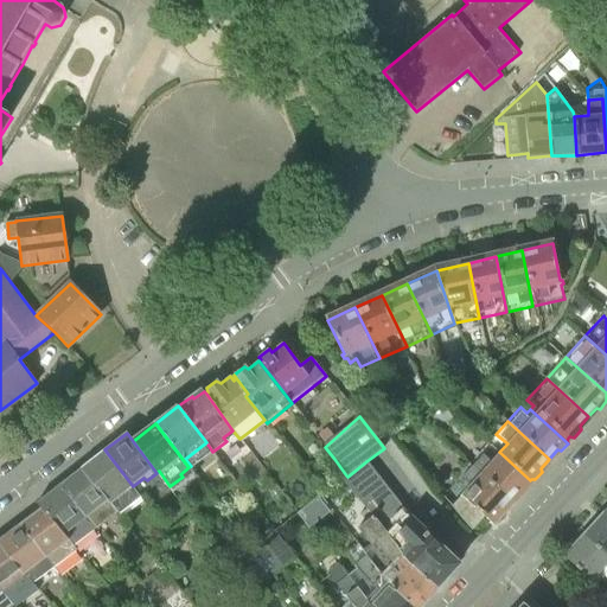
[(141,497),(133,486),(104,449),(83,467),(119,513),(141,497)]
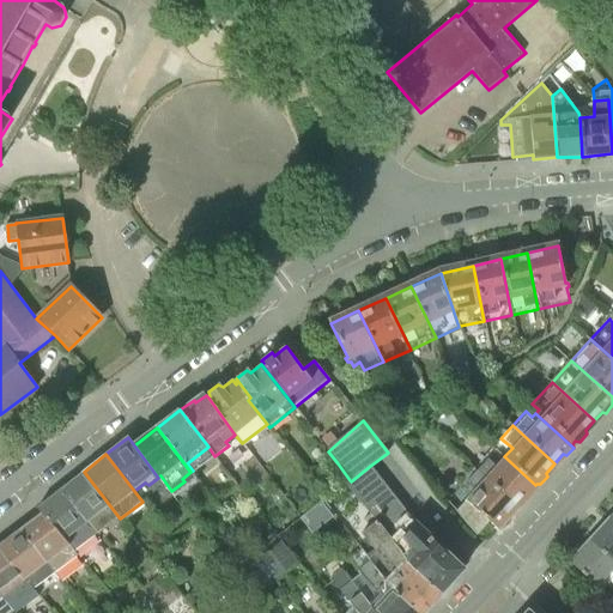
[(534,486),(535,485),(504,456),(496,466),(487,459),(478,471),(516,507),(525,497),(528,498),(535,490),(534,486)]
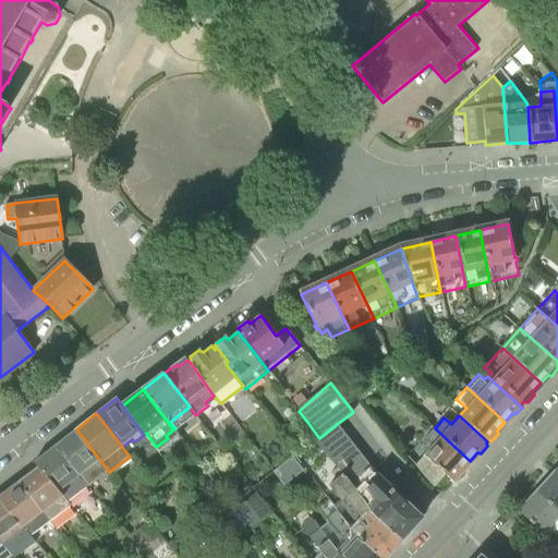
[(337,424),(319,438),(331,452),(349,438),(337,424)]
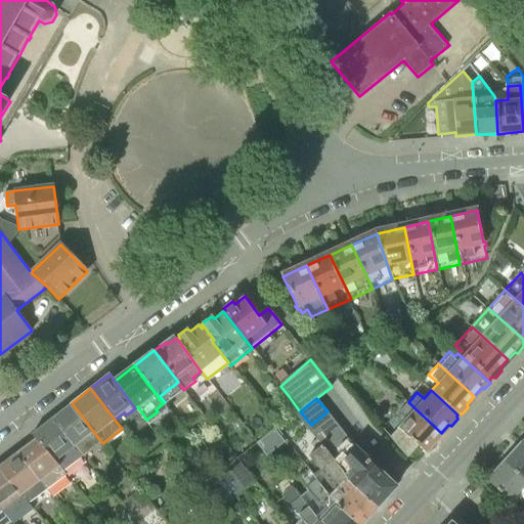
[(434,440),(441,433),(408,402),(405,399),(389,419),(398,427),(396,428),(399,431),(400,430),(424,451),(426,449),(429,450),(435,443),(434,440)]
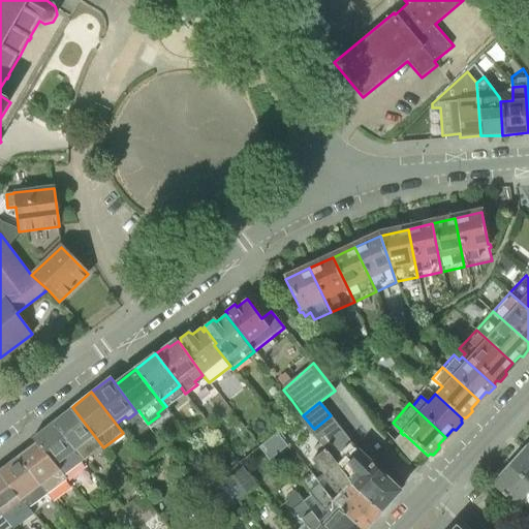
[(107,453),(103,447),(72,407),(53,422),(87,466),(89,467),(94,463),(97,463),(98,459),(107,453)]
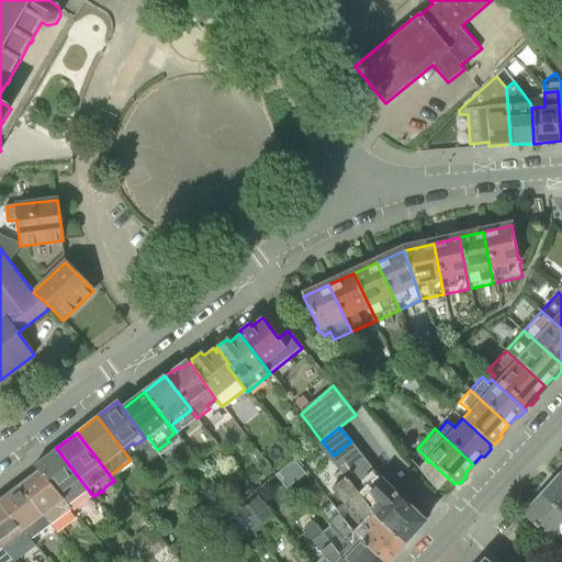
[(362,456),(351,441),(334,456),(345,470),(362,456)]
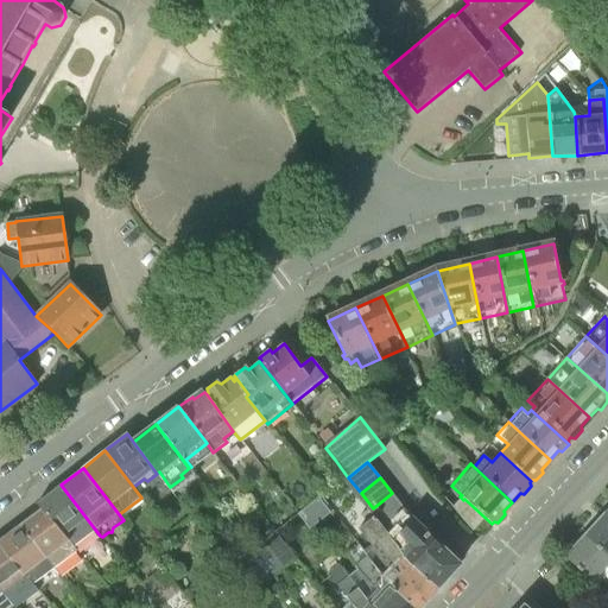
[(77,552),(100,536),(61,485),(37,504),(42,510),(77,552)]
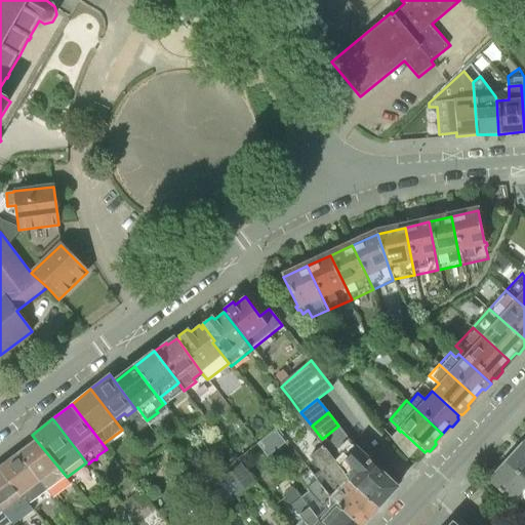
[(338,426),(322,439),(327,444),(333,452),(349,440),(338,426)]
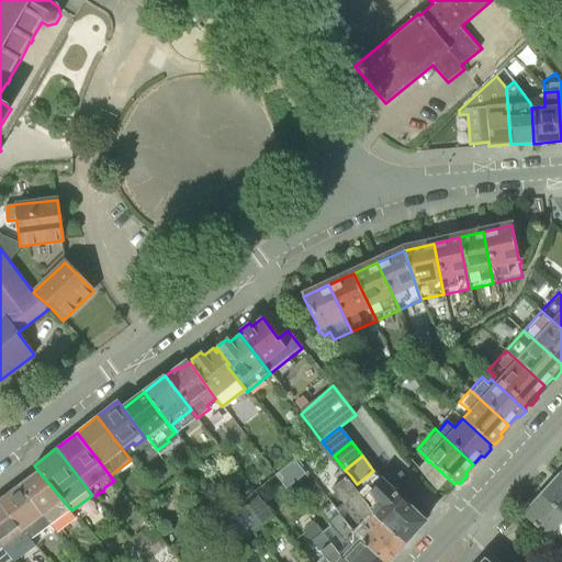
[(277,474),(283,483),(303,468),(296,459),(277,474)]
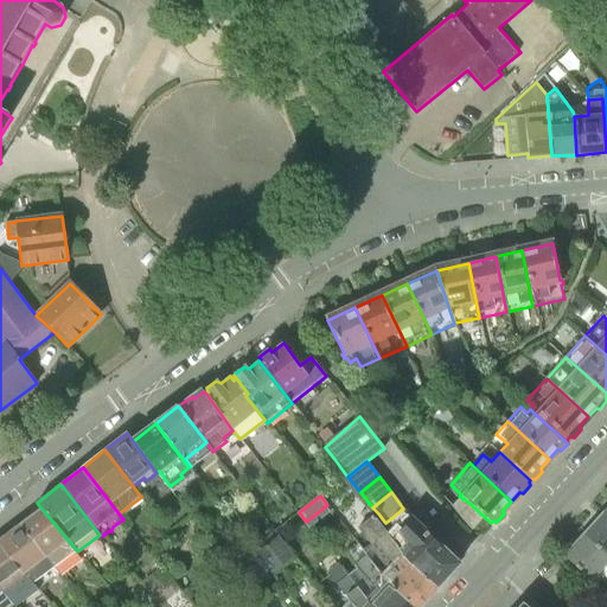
[(80,554),(77,551),(42,509),(21,523),(57,570),(80,554)]
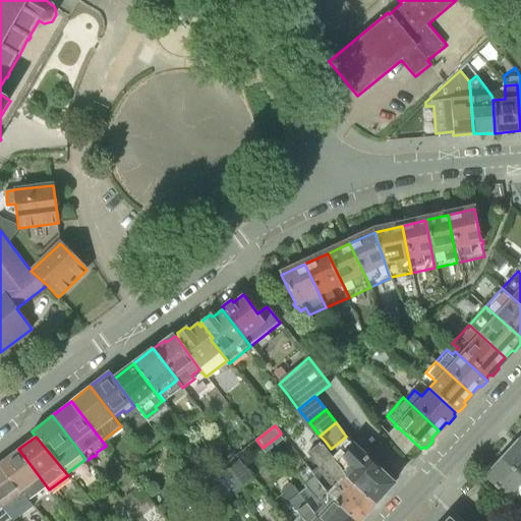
[(346,437),(331,449),(342,462),(355,448),(346,437)]
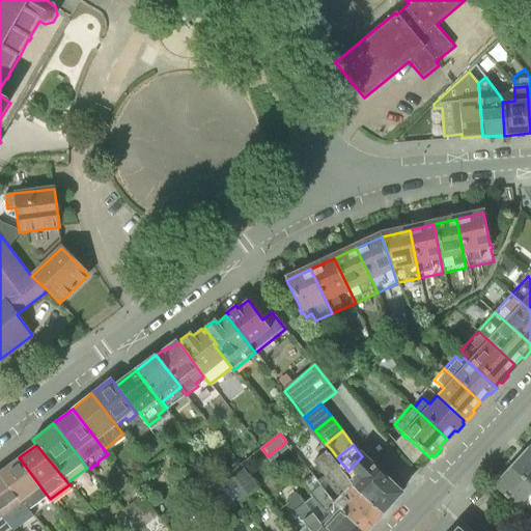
[(530,450),(528,448),(511,467),(530,484),(530,450)]
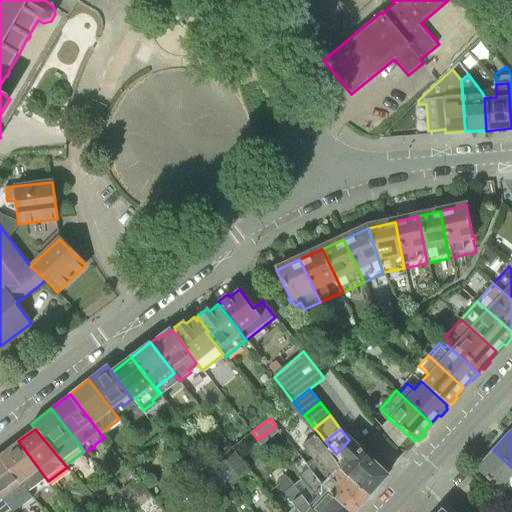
[(325,441),(319,433),(302,446),(313,459),(306,464),(352,511),(353,511),(370,494),(336,454),(325,441)]
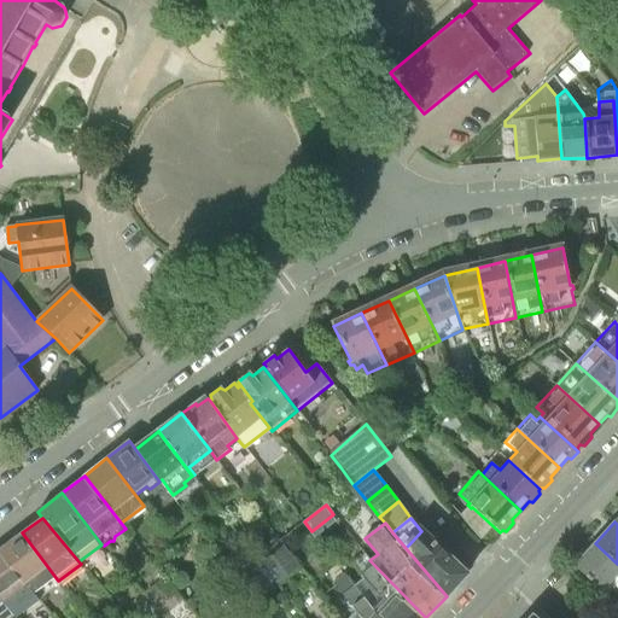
[(466,573),(421,531),(406,548),(447,596),(466,573)]
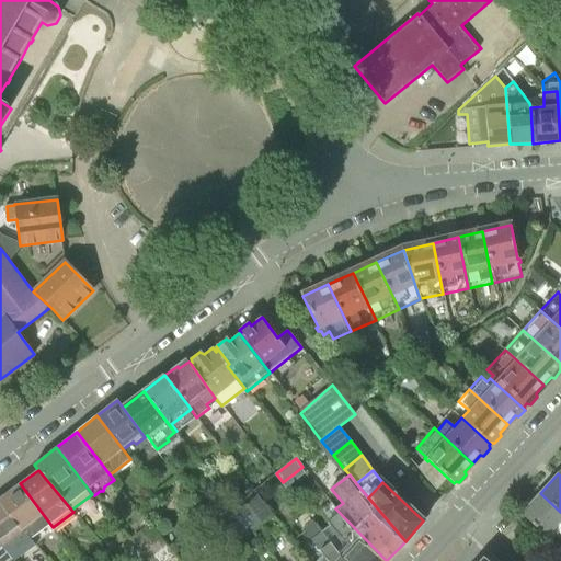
[(54,530),(53,527),(20,483),(0,499),(33,544),(34,542),(35,545),(54,530)]
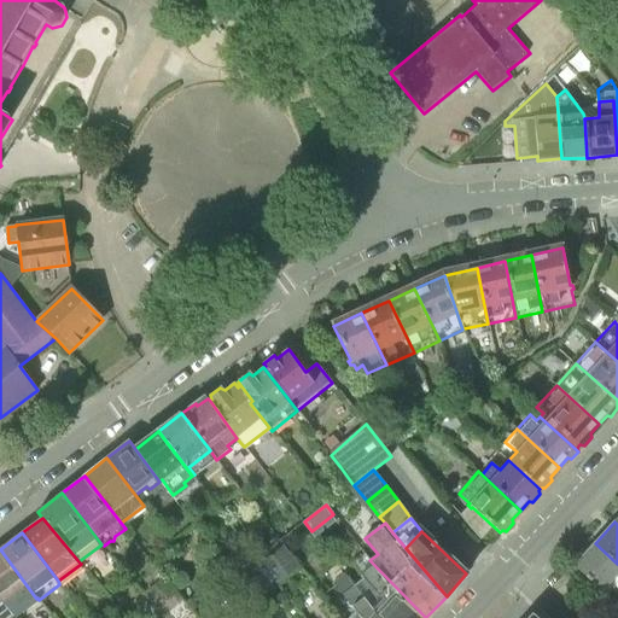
[(617,589),(617,564),(595,543),(573,566),(606,595),(614,587),(617,589)]
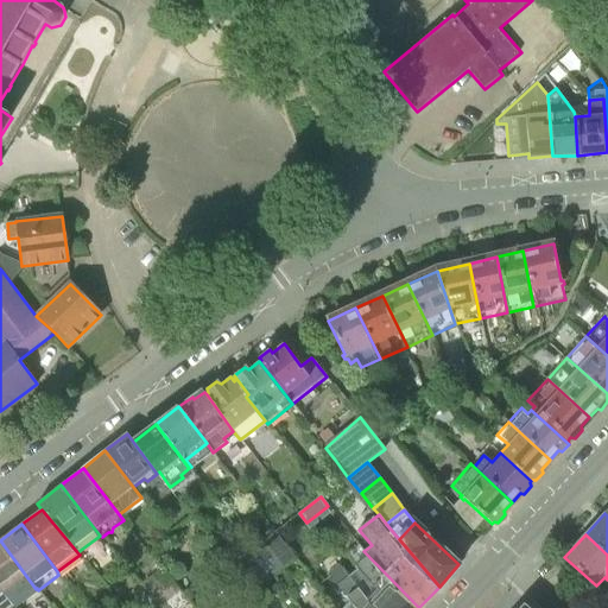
[(258,552),(274,574),(297,557),(284,539),(280,536),(258,552)]
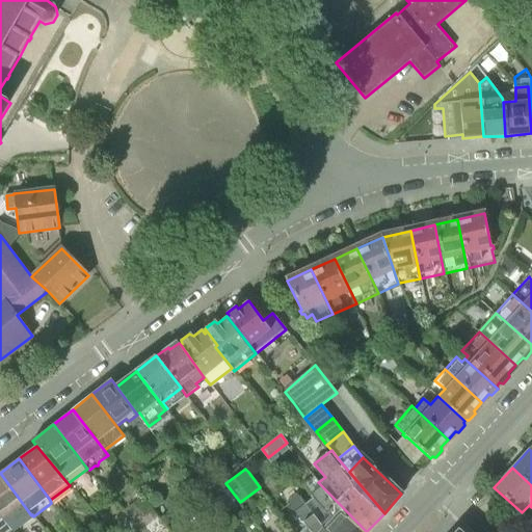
[(12,530),(31,515),(0,473),(0,515),(2,519),(12,530)]
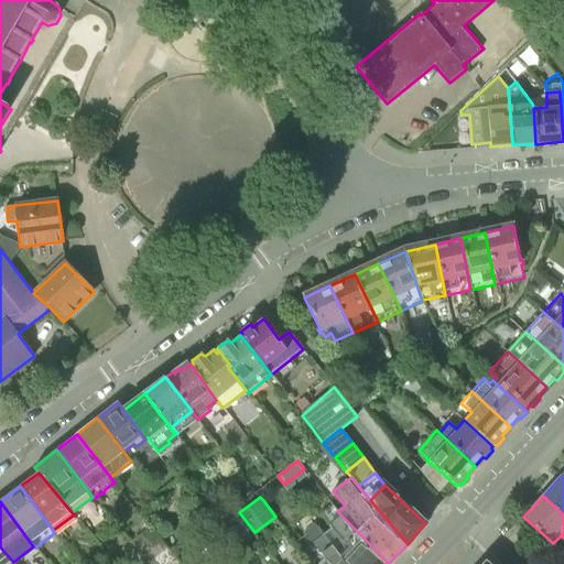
[(348,563),(388,563),(337,511),(329,501),(317,510),(328,525),(328,527),(336,535),(340,540),(335,549),(348,563)]
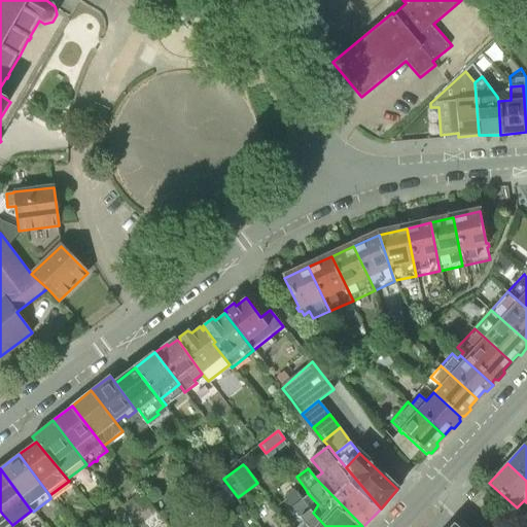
[(238,497),(223,479),(205,493),(219,513),(238,498),(238,497)]
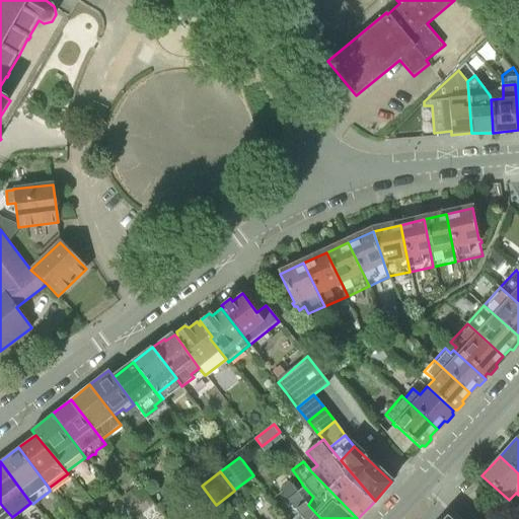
[(320,518),(308,505),(284,474),(275,482),(289,499),(285,502),(292,510),(284,517),(286,518),(320,518)]
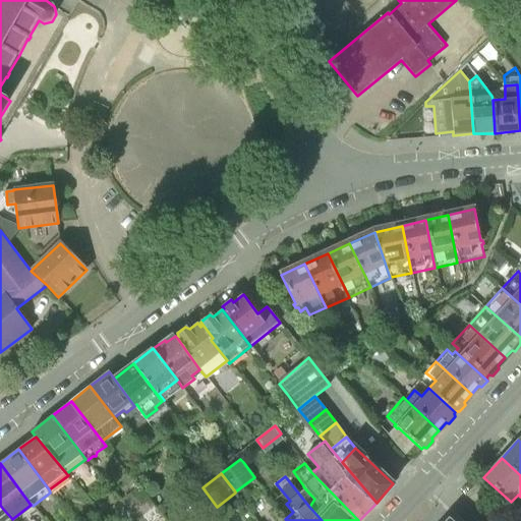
[(135,520),(155,505),(139,486),(121,501),(135,520)]
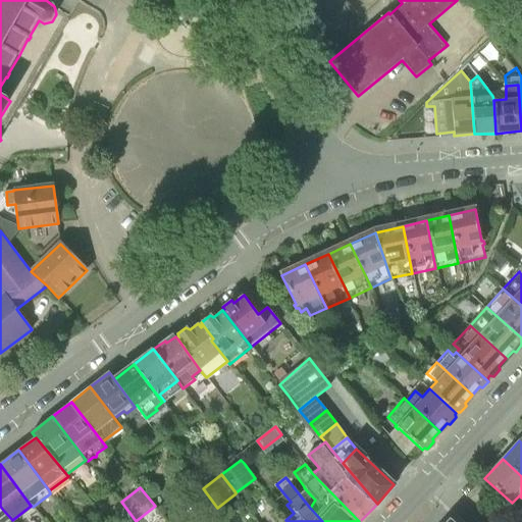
All buildings are outlined.
